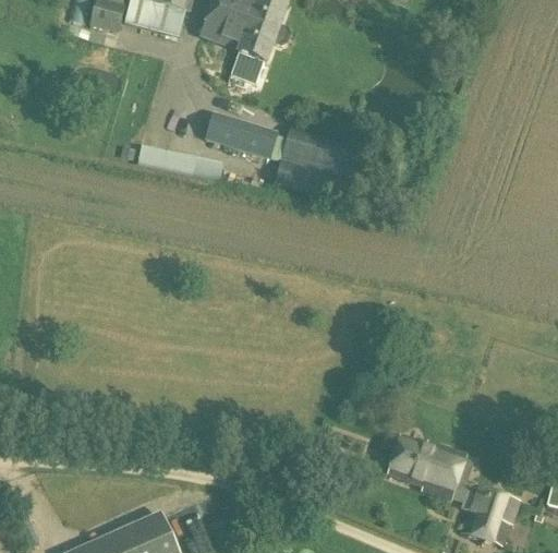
[(118,34),(124,5),(104,0),(95,0),(88,26),(118,34)]
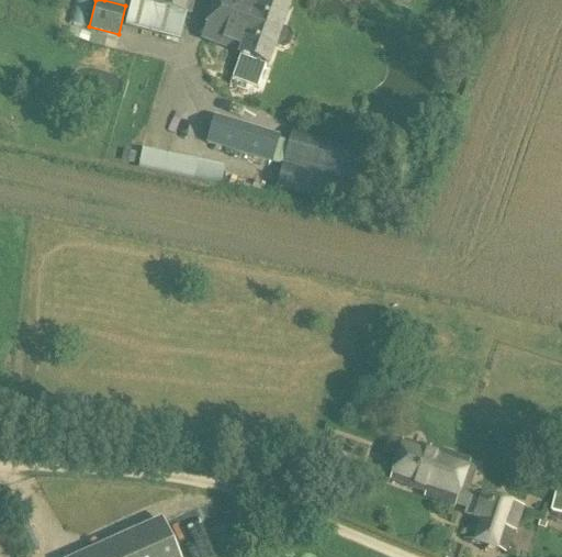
[(191,11),(193,0),(132,0),(126,23),(180,36),(187,10),(191,11)]
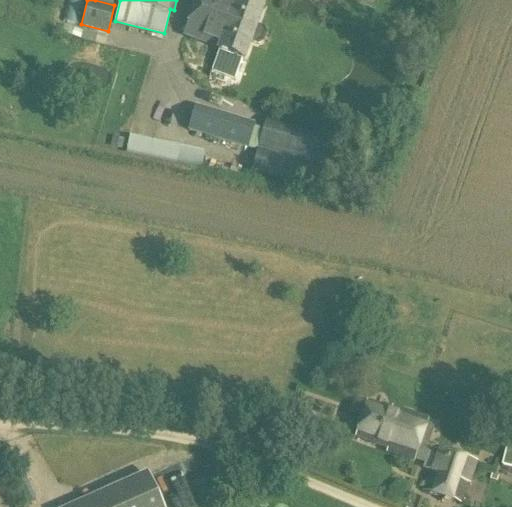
[(196,0),(185,31),(211,40),(209,45),(243,58),(250,40),(257,42),(263,40),(267,30),(264,25),(257,22),(263,5),(249,0),(196,0)]
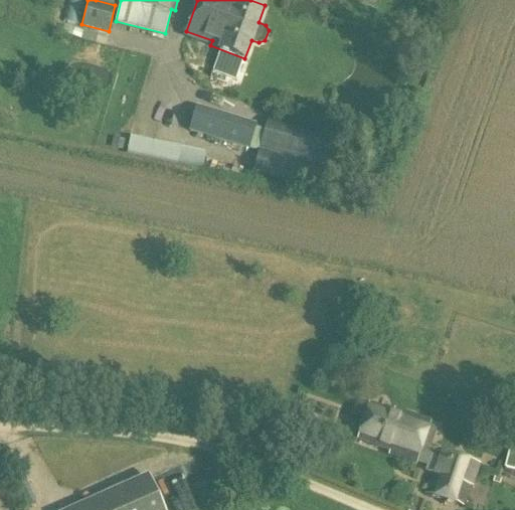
[(72,34),(74,26),(62,23),(60,30),(72,34)]
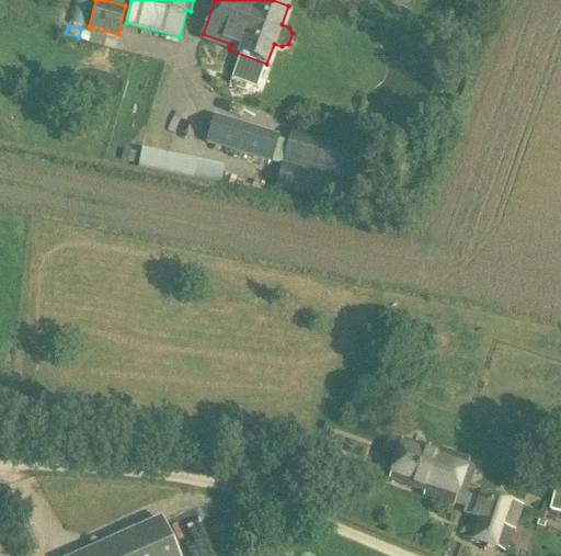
[(103,44),(105,35),(89,31),(87,41),(103,44)]
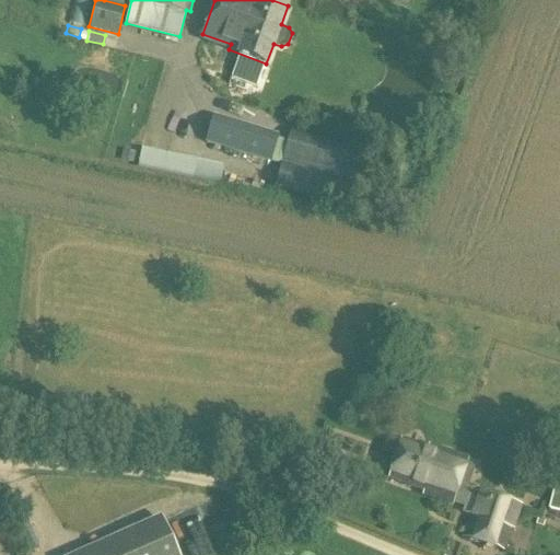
[(281,160),(288,138),(277,135),(278,130),(212,112),(203,140),(270,159),(270,157),(281,160)]
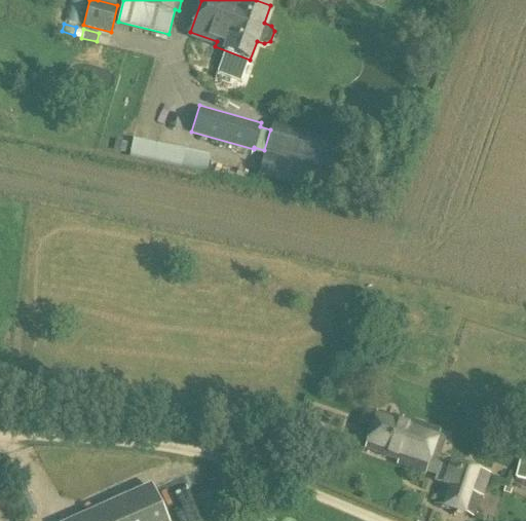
[(125,153),(204,160),(207,146),(127,138),(125,153)]
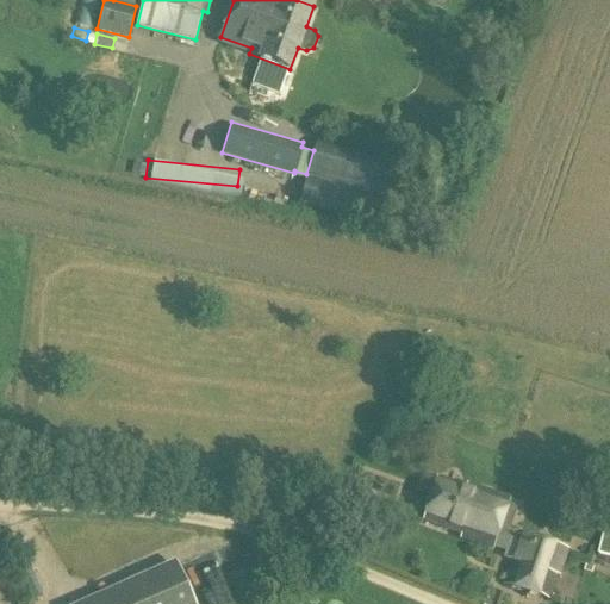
[(468,487),(439,477),(423,521),(493,546),(495,541),(511,547),(508,556),(512,558),(505,580),(549,596),(558,573),(560,573),(568,549),(509,528),(518,500),(509,497),(471,484),(468,487)]
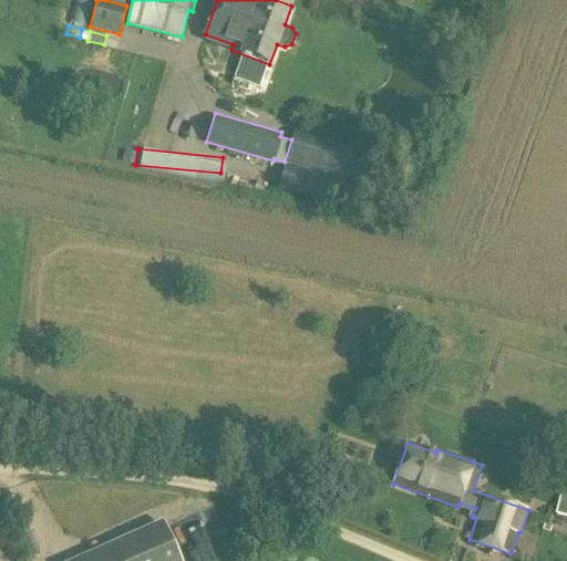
[(566,495),(558,494),(554,512),(566,515),(566,495)]
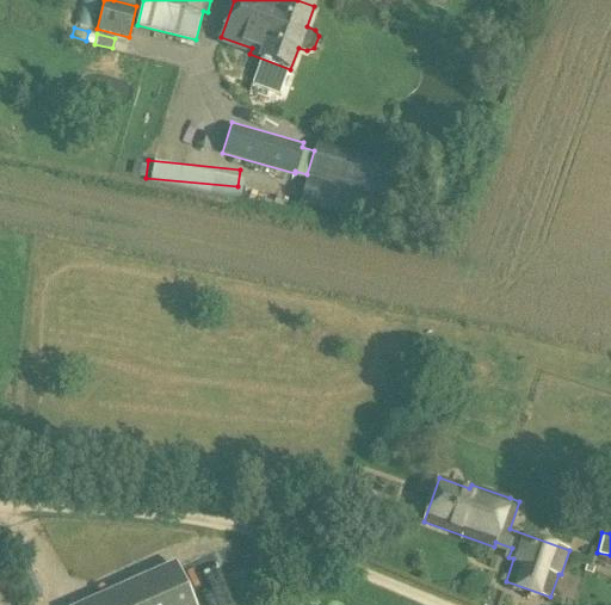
[(287,579),(291,568),(276,562),(272,573),(275,574),(267,580),(273,586),(284,578),(287,579)]
